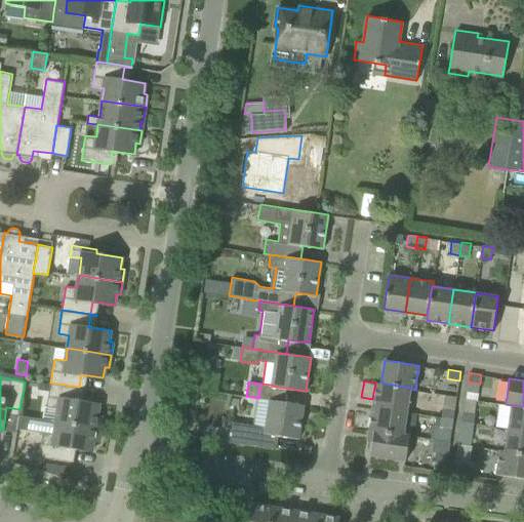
[(480,384),(468,382),(466,390),(478,392),(480,384)]
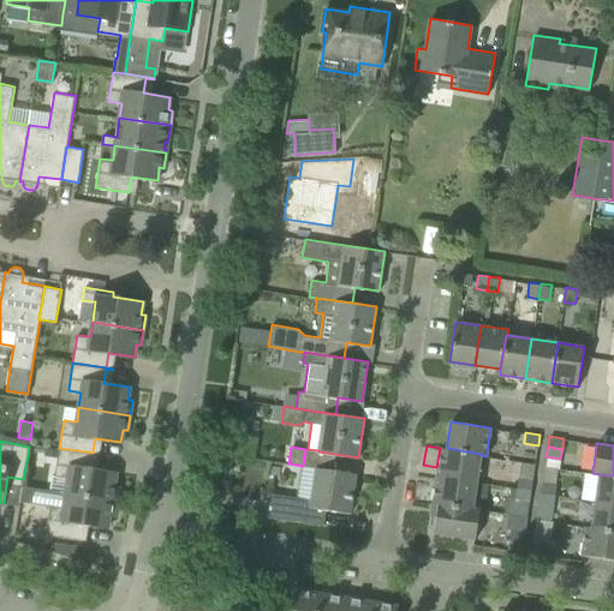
[(114,485),(117,472),(90,468),(93,454),(93,453),(59,448),(54,475),(53,475),(51,490),(65,492),(117,501),(119,485),(114,485)]
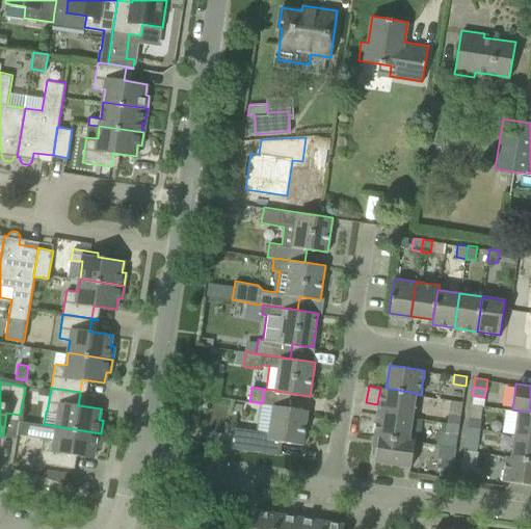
[(413,416),(416,394),(416,393),(387,388),(381,388),(377,412),(413,416)]
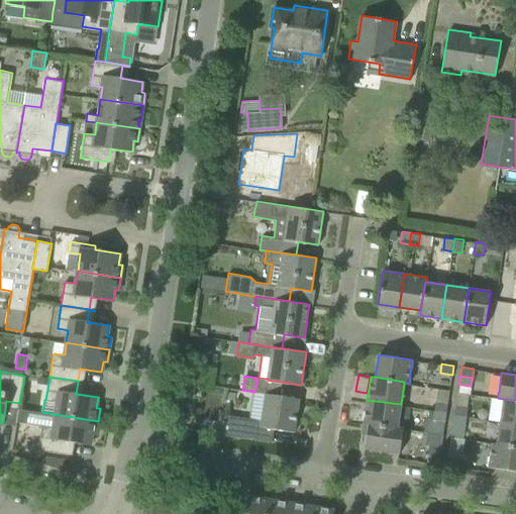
[(223,434),(273,441),(274,428),(294,431),(299,398),(266,393),(262,420),(226,415),(223,434)]
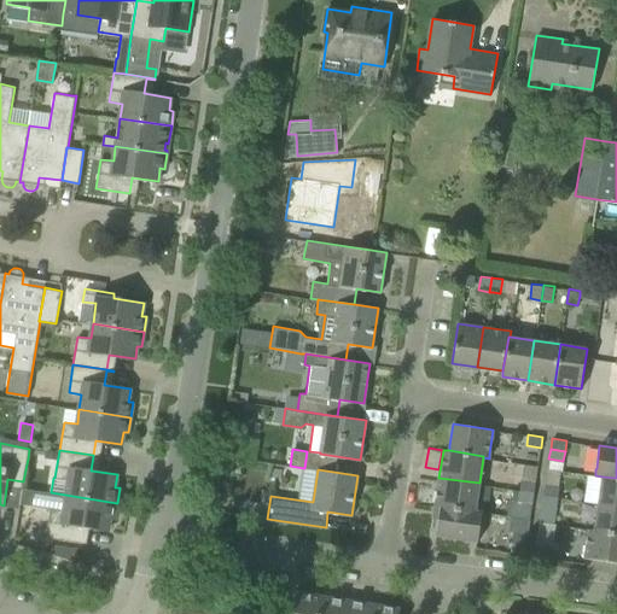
[(616,478),(603,477),(598,502),(616,504),(616,478)]
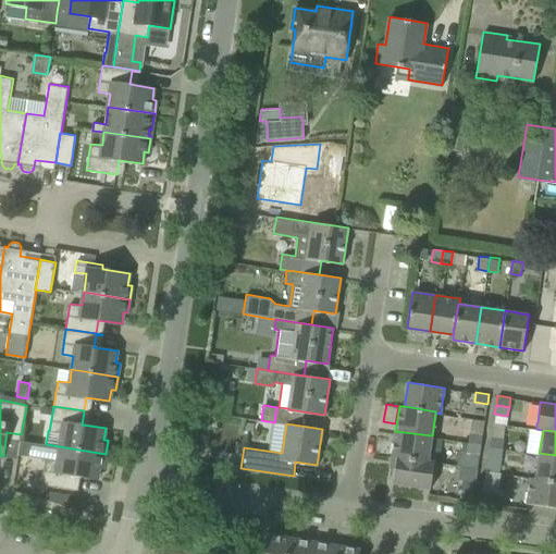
[(430,447),(432,435),(395,431),(394,442),(392,455),(428,460),(430,447)]
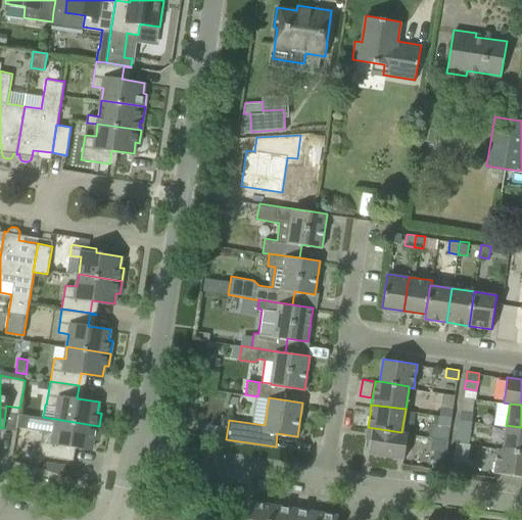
[(441,406),(440,414),(452,415),(454,407),(441,406)]
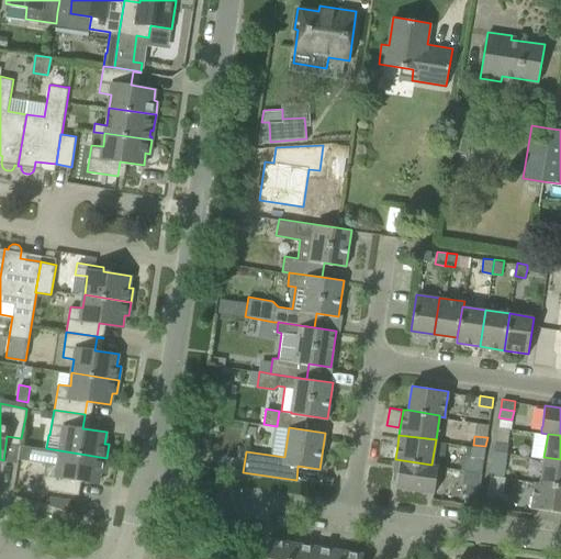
[(496,442),(495,449),(507,451),(508,443),(496,442)]
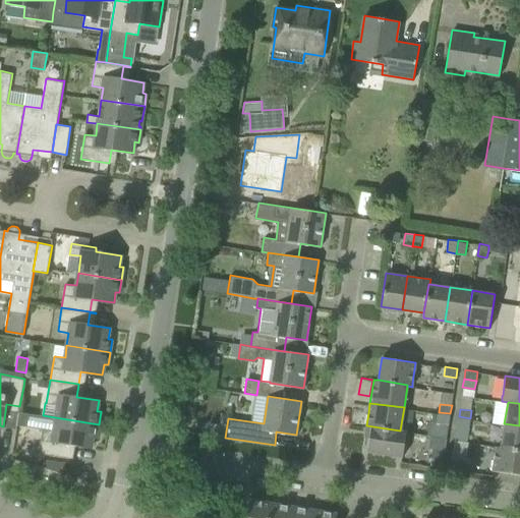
[(450,413),(439,412),(438,419),(449,421),(450,413)]
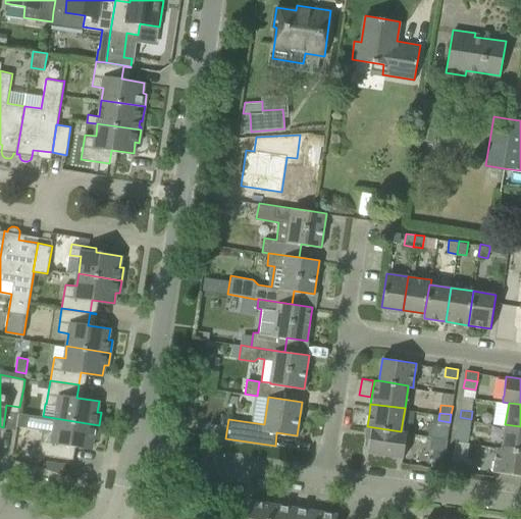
[(471,419),(460,417),(458,425),(470,426),(471,419)]
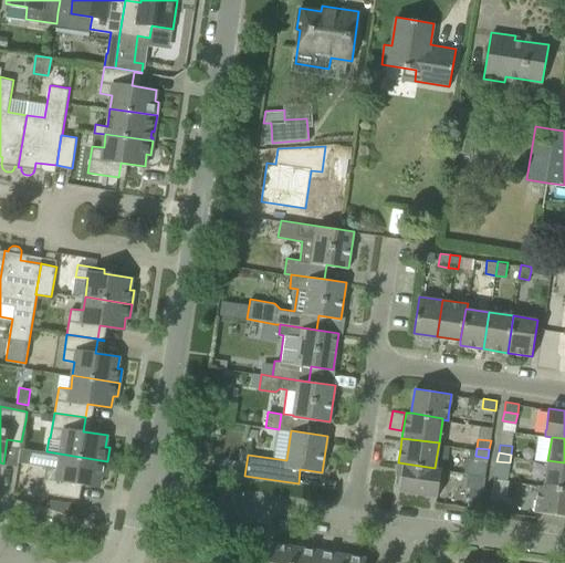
[(107,461),(60,454),(58,468),(46,466),(42,492),(72,497),(80,498),(82,483),(98,487),(101,475),(105,475),(107,461)]
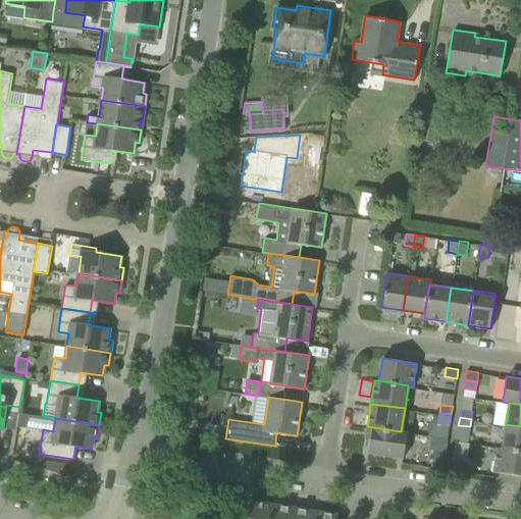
[(520,426),(505,424),(504,434),(502,448),(502,449),(520,452),(520,426)]
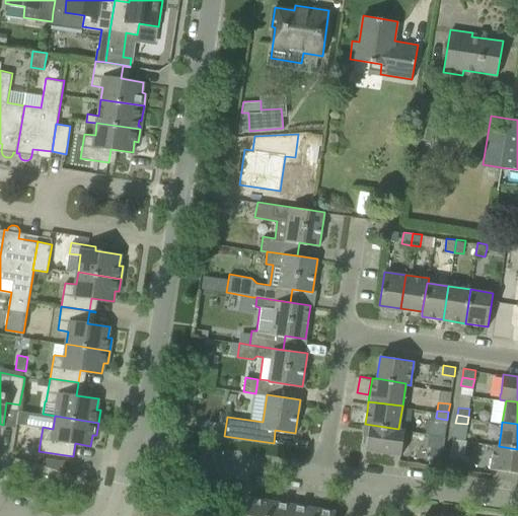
[(400,455),(403,436),(403,435),(404,430),(398,429),(365,424),(362,442),(367,443),(366,449),(400,455)]
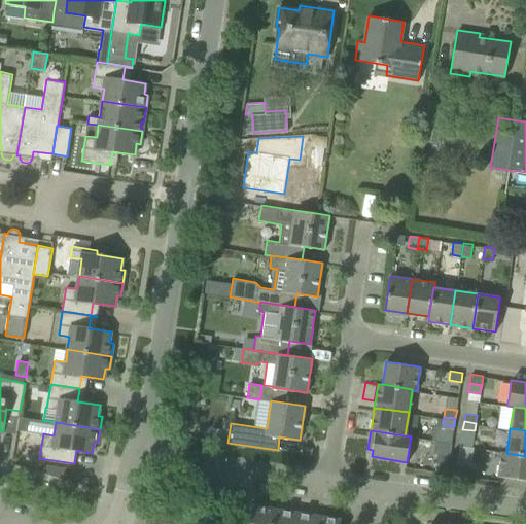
[(525,456),(506,453),(506,452),(501,451),(501,455),(501,456),(498,476),(499,476),(525,480),(525,456)]
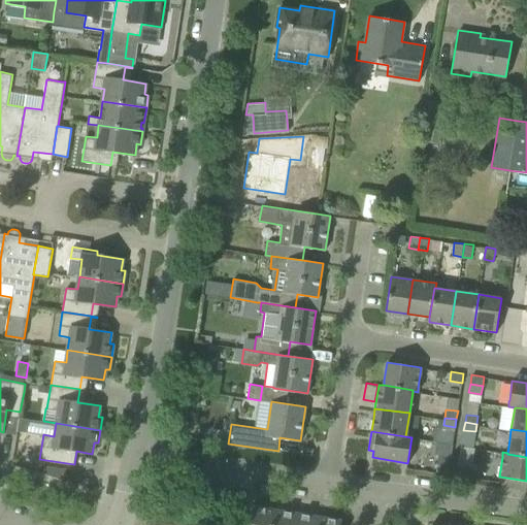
[(438,454),(436,463),(450,465),(451,456),(438,454)]
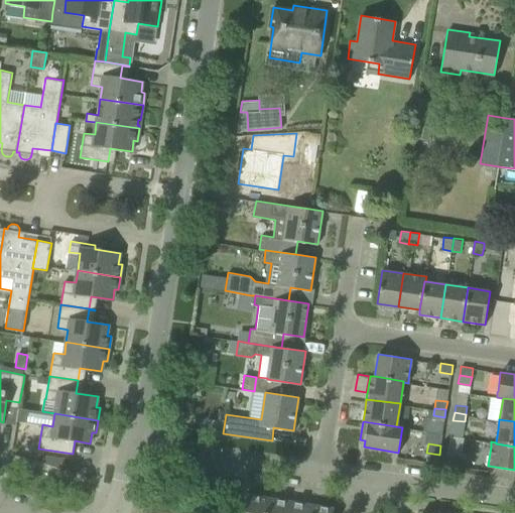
[(439,455),(426,453),(425,461),(437,463),(439,455)]
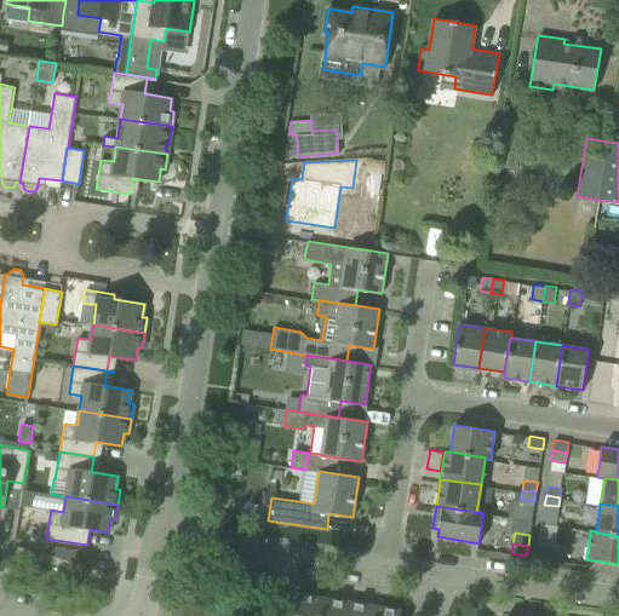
[(536,557),(550,559),(551,548),(537,547),(536,557)]
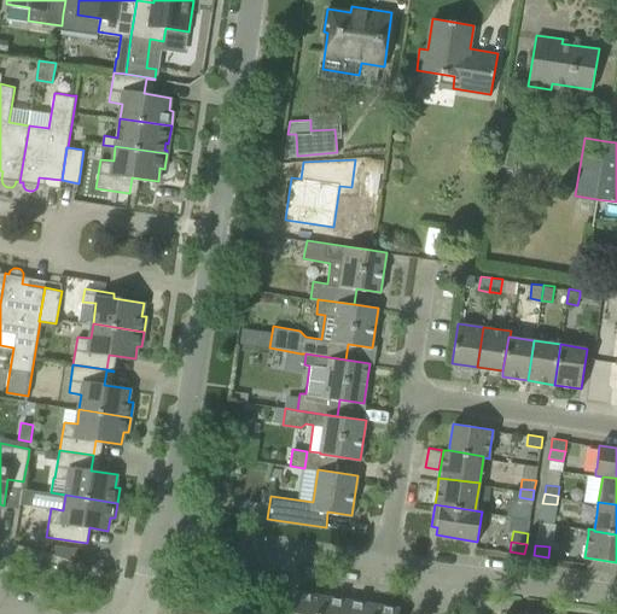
[(233,601),(246,603),(249,590),(236,588),(233,601)]
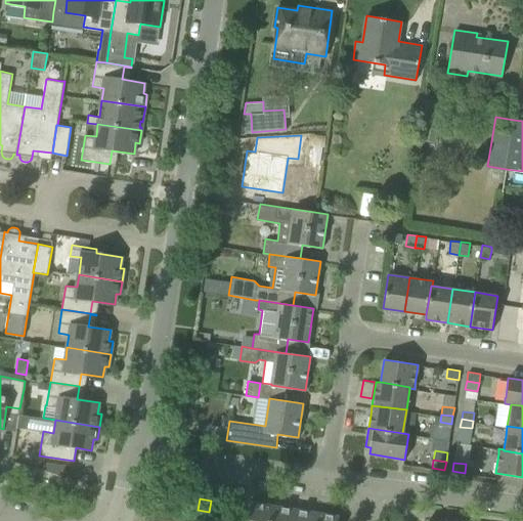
[(269,520),(272,505),(251,502),(247,520),(269,520)]
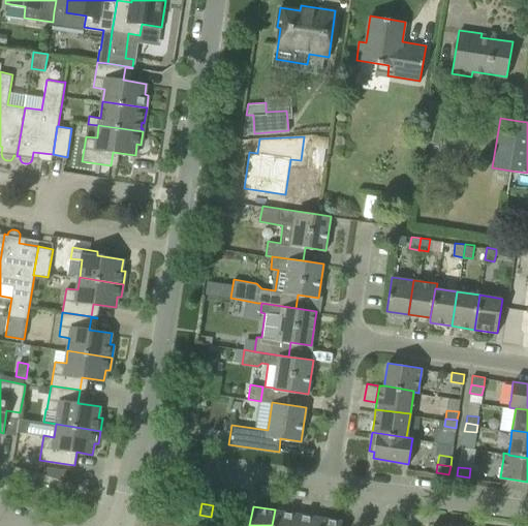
[(294,525),(298,514),(275,509),(272,525),(294,525)]
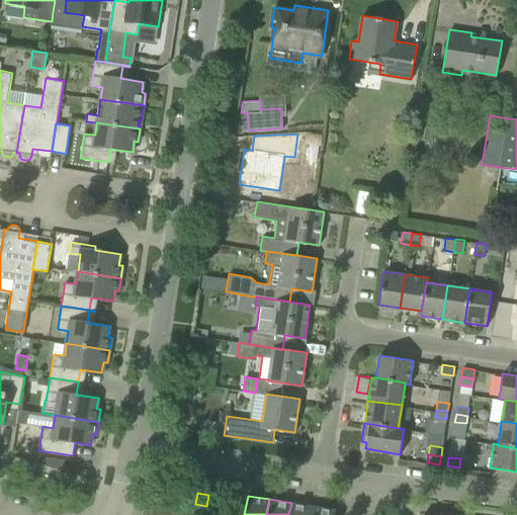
[(312,514),(313,506),(291,503),(288,514),(312,514)]
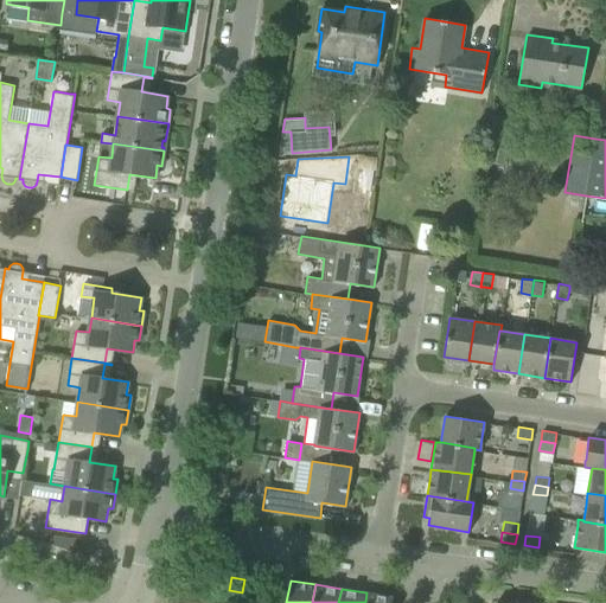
[(367,592),(365,602),(391,602),(393,597),(367,592)]
